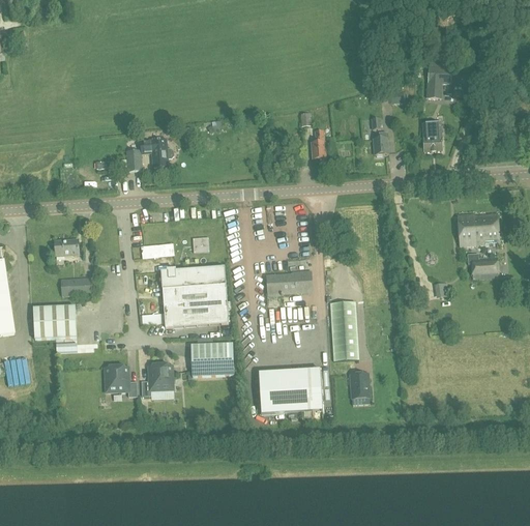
[(425,97),(441,97),(442,83),(450,83),(451,66),(428,65),(425,97)]
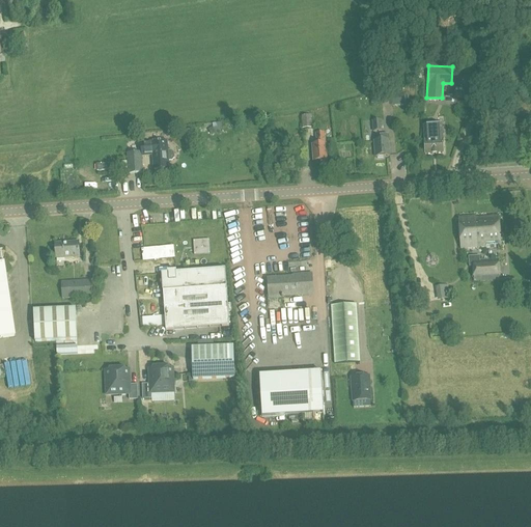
[(423,112),(425,150),(444,149),(442,111),(423,112)]
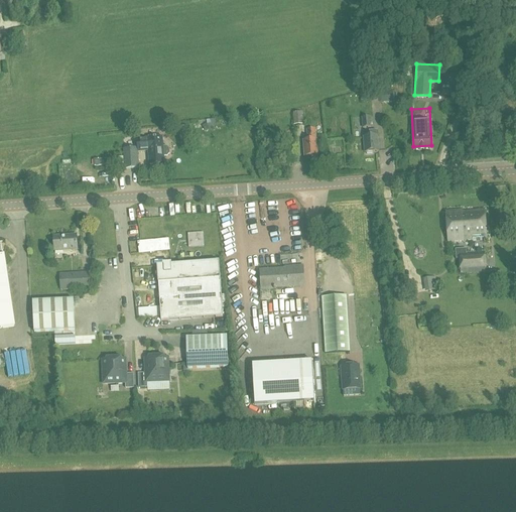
[(293,109),(294,122),(302,121),(302,115),(305,115),(305,109),(293,109)]
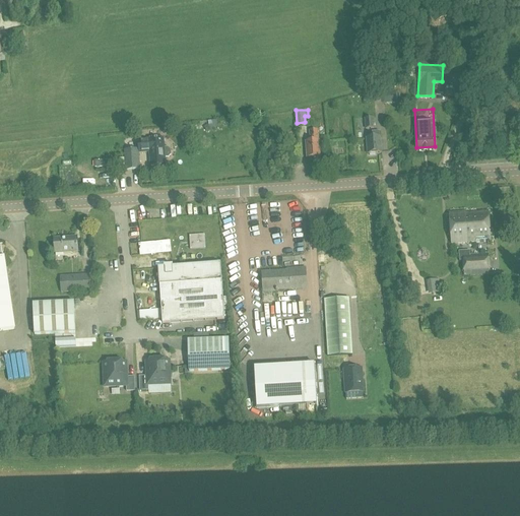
[(365,114),(366,125),(374,124),(374,114),(365,114)]
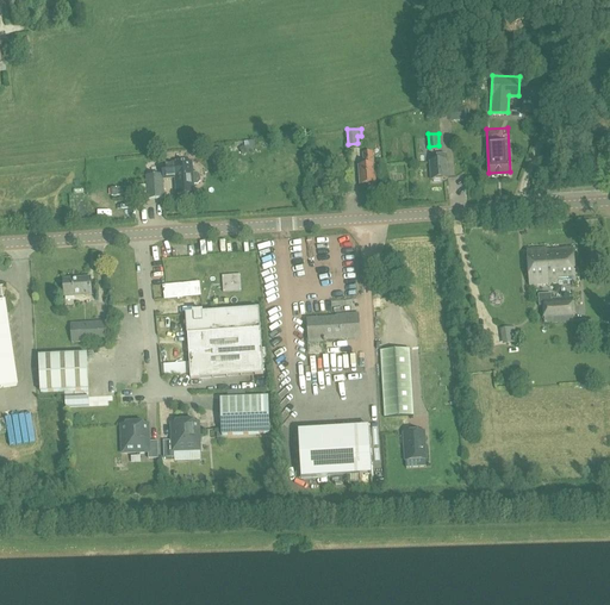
[(222,145),(211,147),(211,156),(223,155),(222,145)]
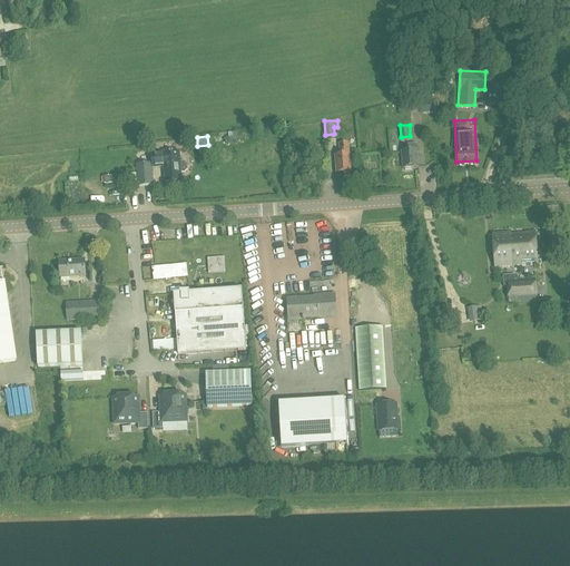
[(335,152),(336,169),(351,168),(350,150),(349,150),(347,139),(340,139),(341,152),(335,152)]
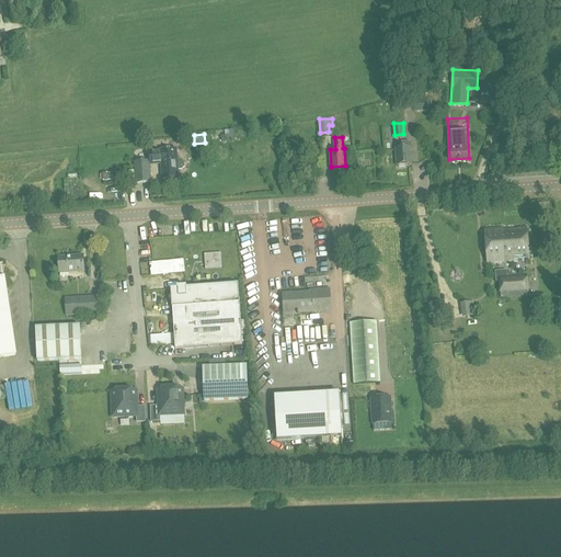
[(405,163),(404,161),(411,160),(410,145),(409,137),(402,138),(402,145),(396,146),(397,161),(399,161),(399,163),(405,163)]
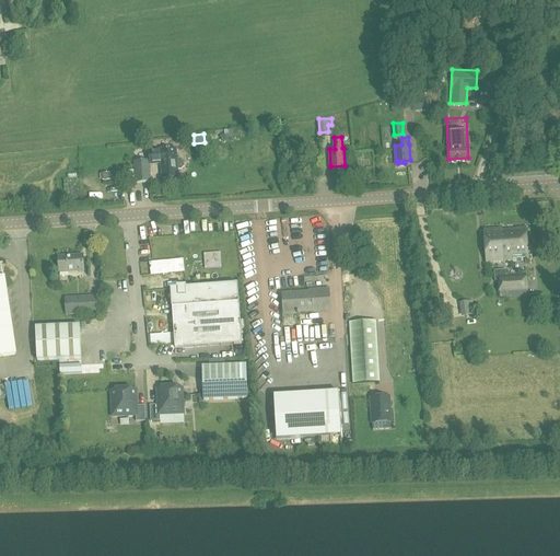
[(181,155),(176,155),(175,145),(149,147),(150,157),(150,161),(162,160),(163,175),(177,174),(176,165),(181,165),(183,162),(183,158),(181,155)]
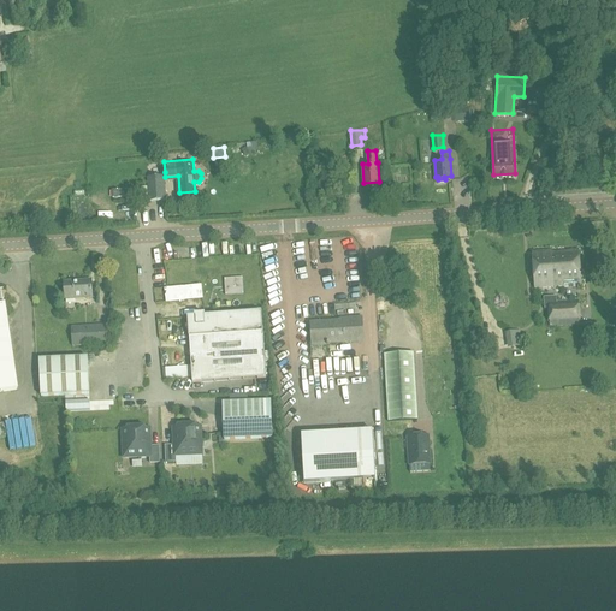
[(165,177),(165,172),(164,172),(148,173),(147,173),(148,185),(149,197),(166,196),(165,177)]
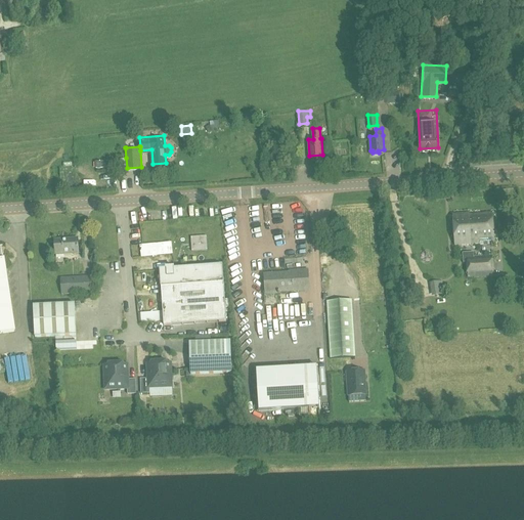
[(453,211),(455,242),(471,241),(471,240),(493,237),(491,210),(468,212),(468,210),(453,211)]
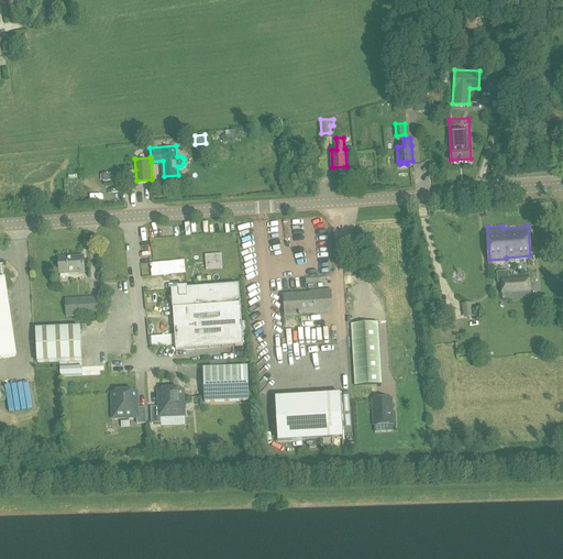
[(253,232),(241,238),(249,256),(261,251),(253,232)]
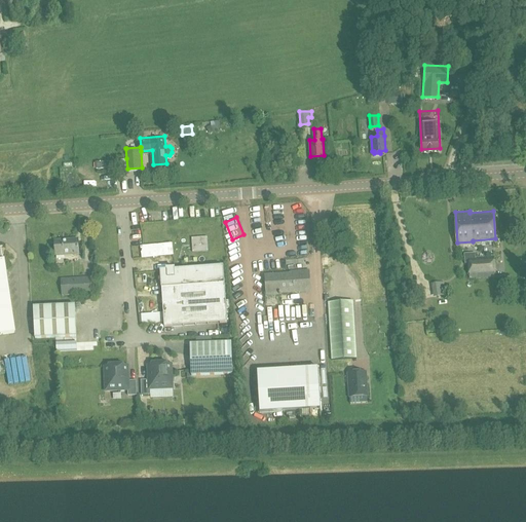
[(298,221),(297,232),(305,233),(307,223),(298,221)]
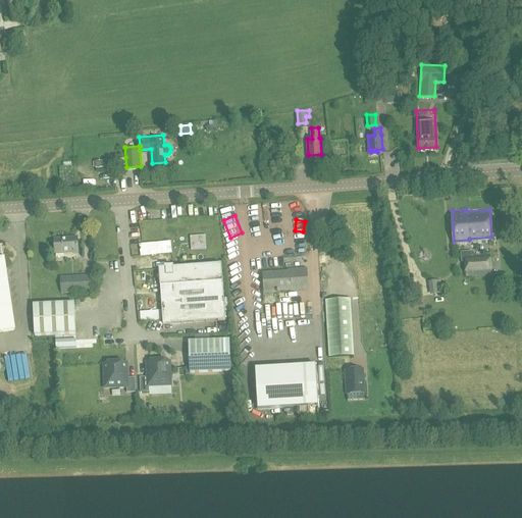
[(54,237),(55,251),(79,249),(77,235),(54,237)]
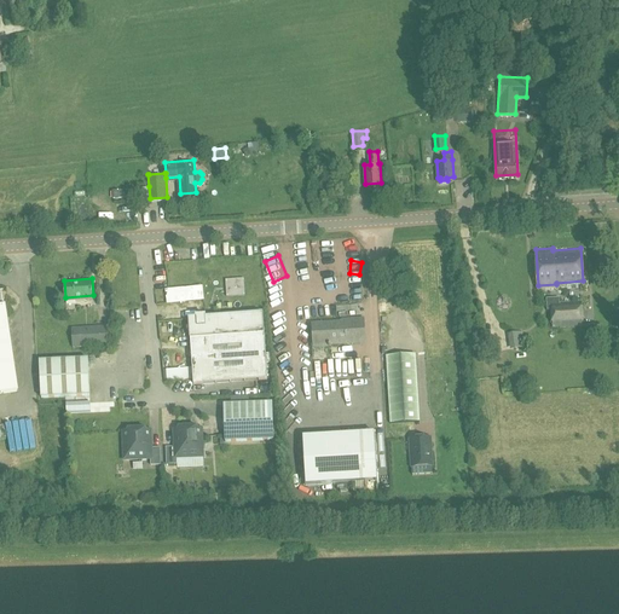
[(225,282),(226,302),(239,302),(238,294),(248,294),(247,279),(231,279),(231,282),(225,282)]
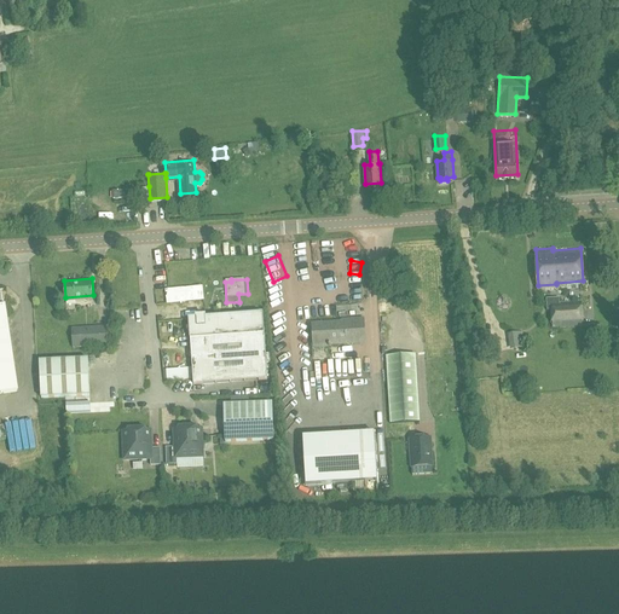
[(284,283),(273,290),(277,297),(271,301),(279,314),(287,310),(282,302),(293,295),(284,283)]
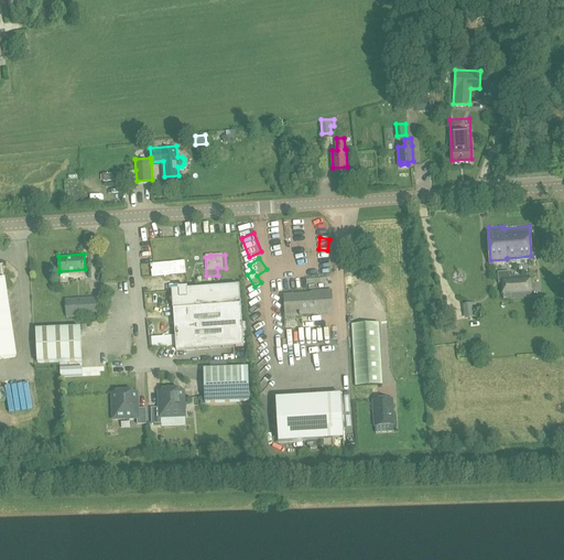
[(0,355),(14,354),(3,276),(2,276),(0,264),(0,262),(1,262),(0,261),(0,355)]
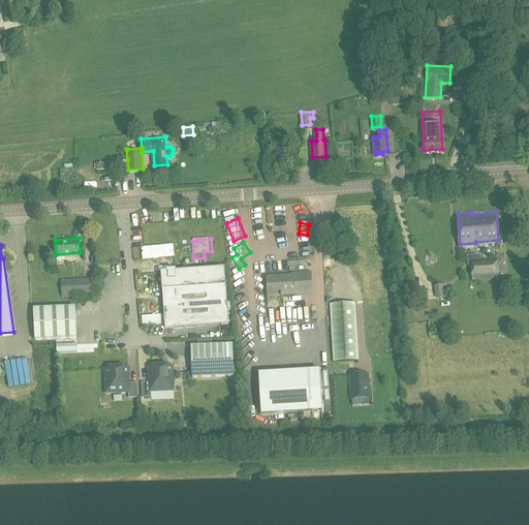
[(472,272),(472,276),(497,275),(497,271),(498,271),(498,259),(497,258),(497,254),(471,255),(471,259),(470,260),(471,272),(472,272)]
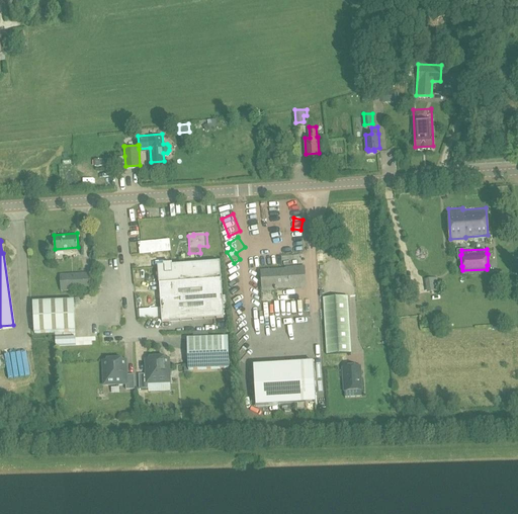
[(158,264),(162,319),(224,315),(220,259),(172,263),(172,261),(164,262),(164,263),(158,264)]
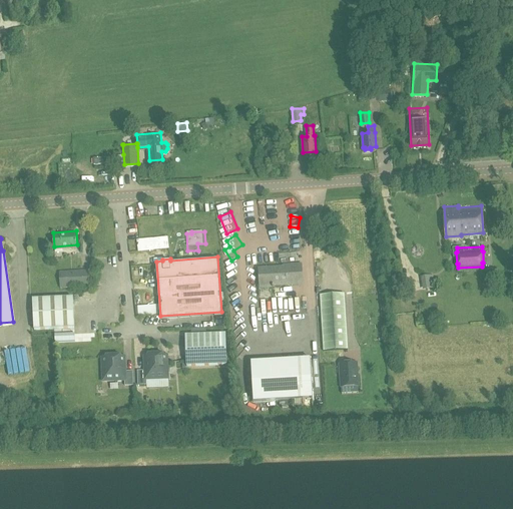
[(259,266),(260,285),(275,284),(275,283),(303,281),(302,261),(292,261),(292,264),(259,266)]
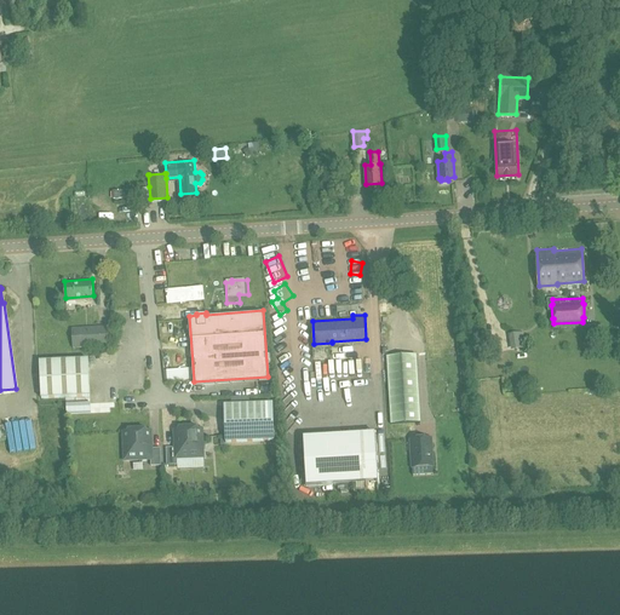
[(72,325),(73,344),(109,342),(108,322),(72,325)]
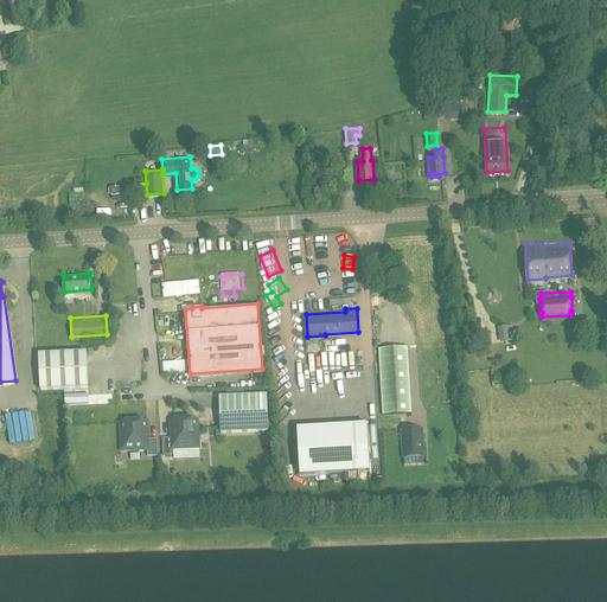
[(272,332),(278,337),(286,324),(279,320),(272,332)]
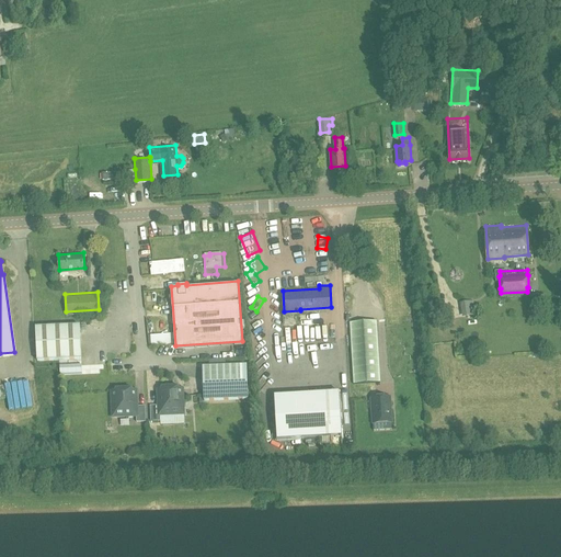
[(259,326),(266,314),(260,309),(252,321),(259,326)]
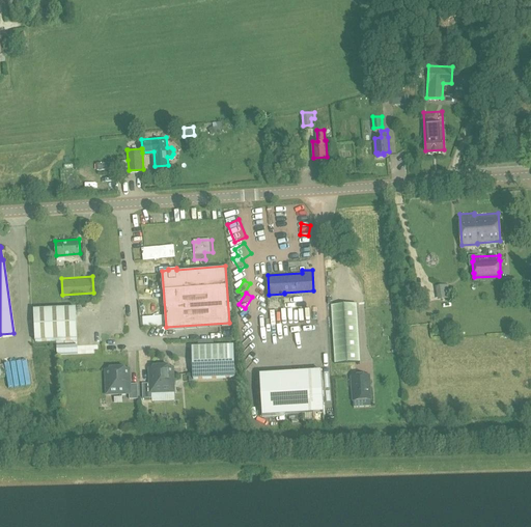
[(359,359),(360,359),(357,300),(331,302),(335,361),(336,361),(359,359)]
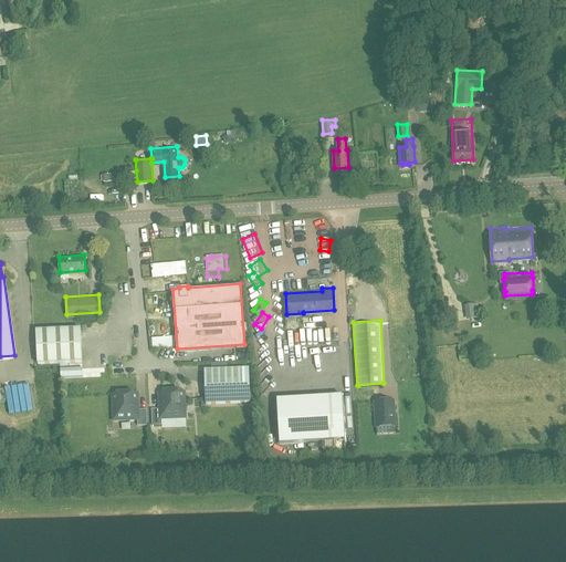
[(35,328),(38,361),(82,358),(81,325),(35,328)]
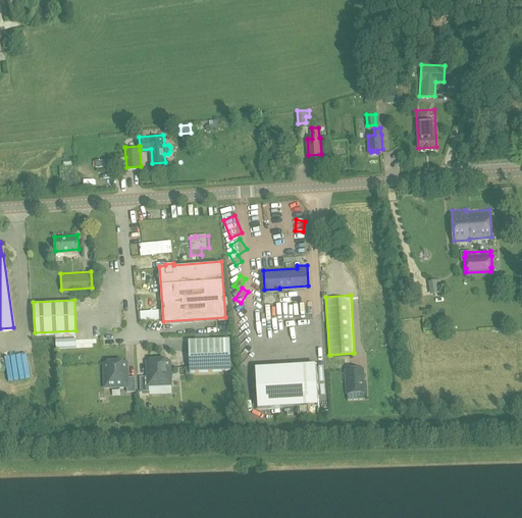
[(189,339),(190,369),(230,367),(229,337),(189,339)]
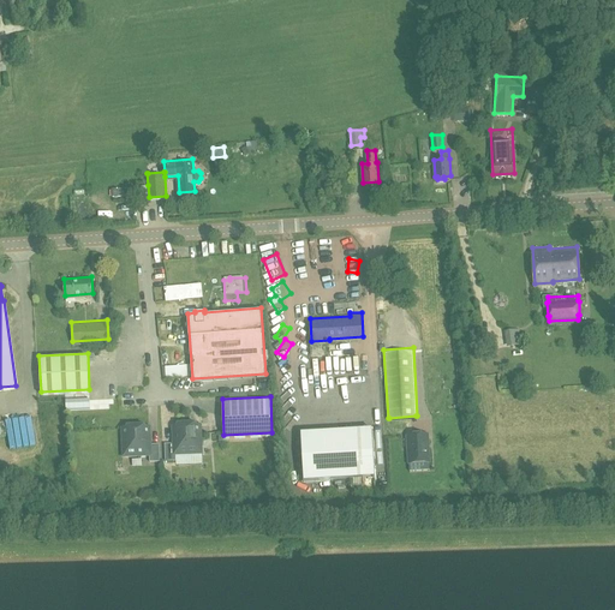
[(165,441),(166,458),(175,456),(175,449),(201,449),(199,422),(179,422),(180,424),(174,424),(174,440),(165,441)]
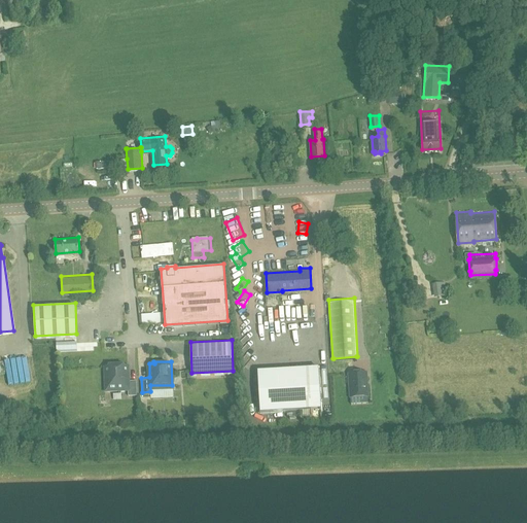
[(129,386),(129,392),(137,392),(137,378),(128,378),(128,364),(123,364),(123,363),(105,363),(106,387),(129,386)]
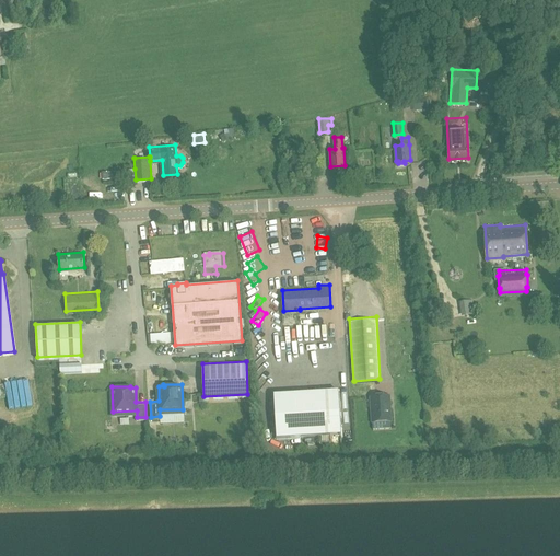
[(272,390),(276,433),(341,431),(338,387),(272,390)]
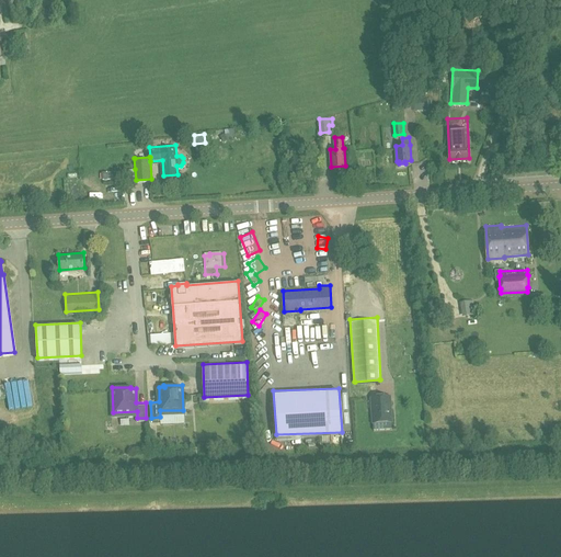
[(373,421),(391,420),(390,395),(370,396),(371,406),(373,405),(373,411),(371,411),(373,421)]
